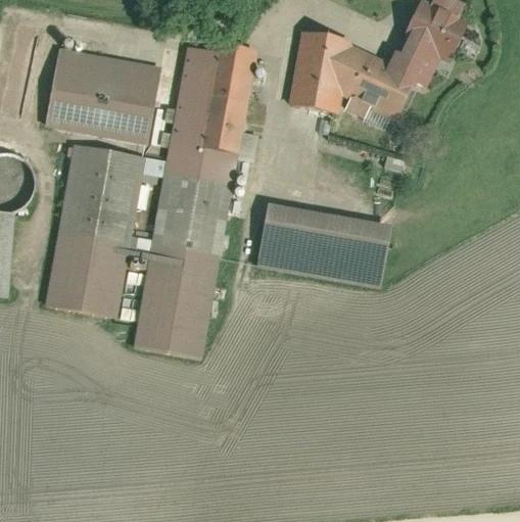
[(409,37),(402,53),(422,62),(414,81),(426,87),(439,58),(450,63),(469,20),(461,17),(468,2),(463,0),(431,0),(430,2),(425,0),(420,0),(405,35),(409,37)]
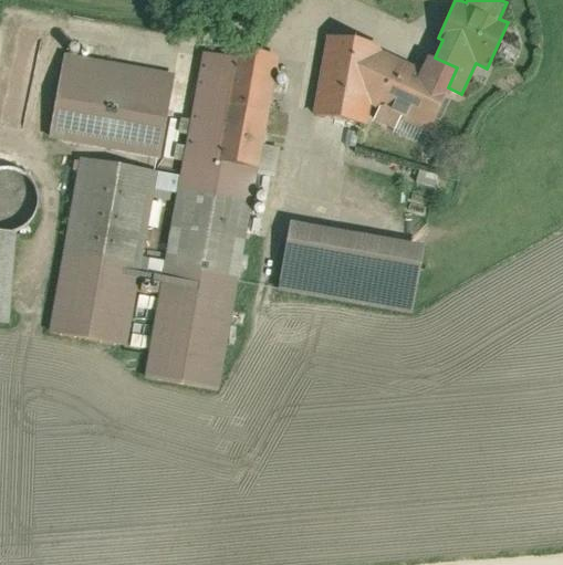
[(382,42),(327,32),(312,114),(367,124),(369,110),(426,135),(448,87),(457,67),(435,58),(429,54),(424,65),(382,46),(382,42)]
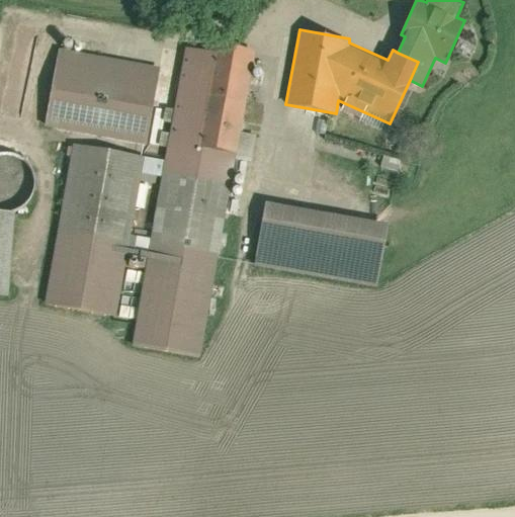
[(212,50),(185,45),(174,107),(154,104),(161,66),(58,47),(44,125),(147,145),(145,155),(74,142),(44,304),(113,317),(141,170),(165,174),(134,342),(198,354),(235,156),(252,159),(256,137),(240,134),(249,85),(272,90),(279,56),(213,42),(212,50)]
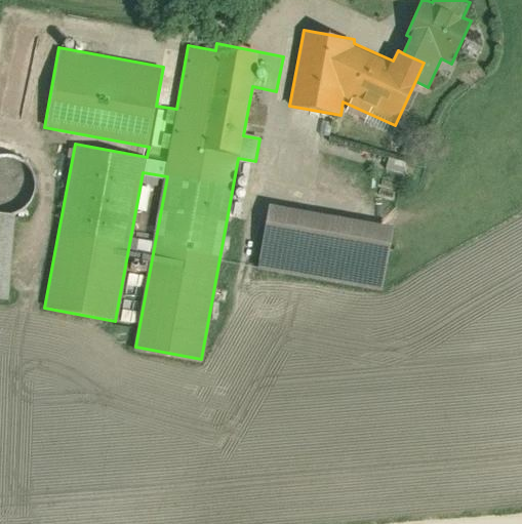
[(26,161),(17,155),(8,153),(0,154),(0,210),(9,210),(17,207),(26,202),(31,195),(34,187),(34,177),(31,168),(26,161)]
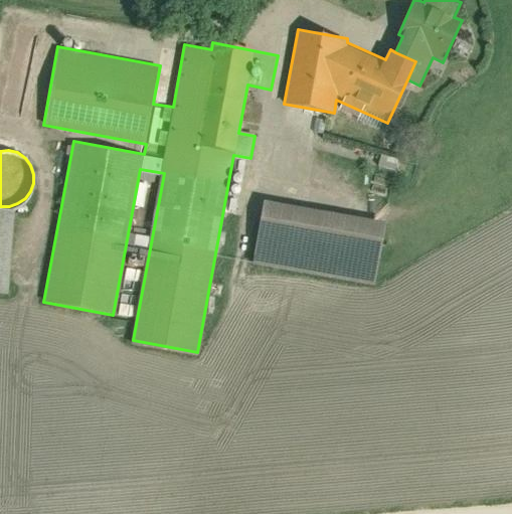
[(385,221),(264,199),(252,264),(374,285),(385,221)]
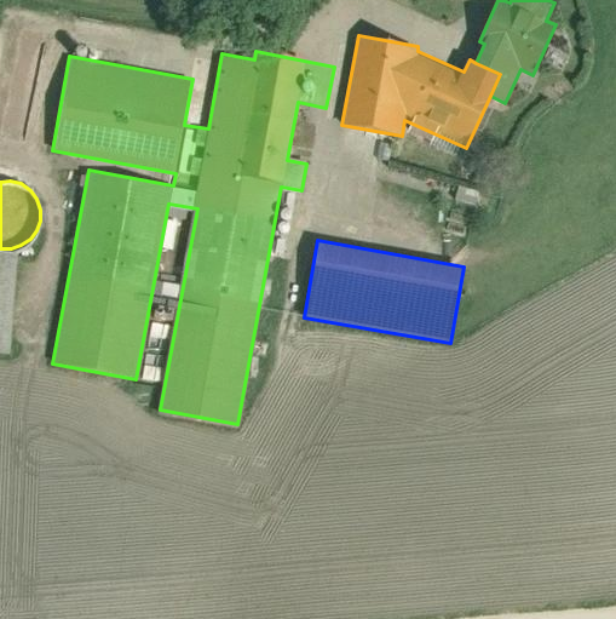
[(18,252),(0,250),(0,351),(10,353),(18,252)]
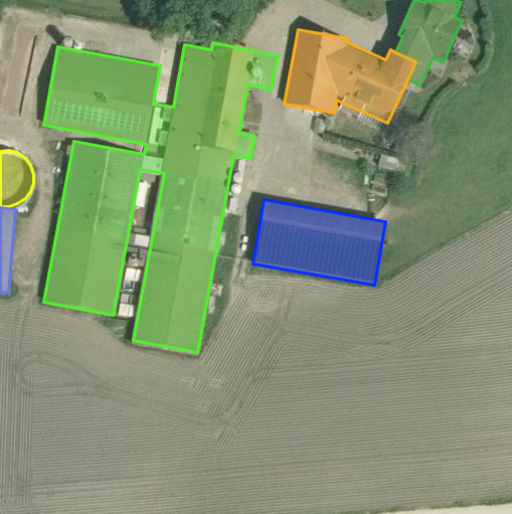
All buildings are outlined.
